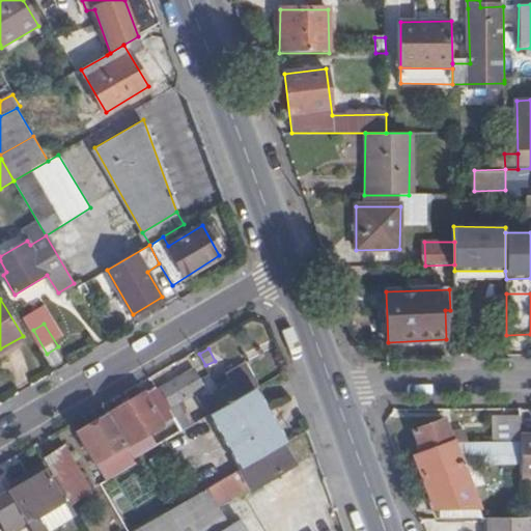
[(256,386),(271,378),(255,353),(226,371),(231,381),(236,387),(252,378),(256,386)]
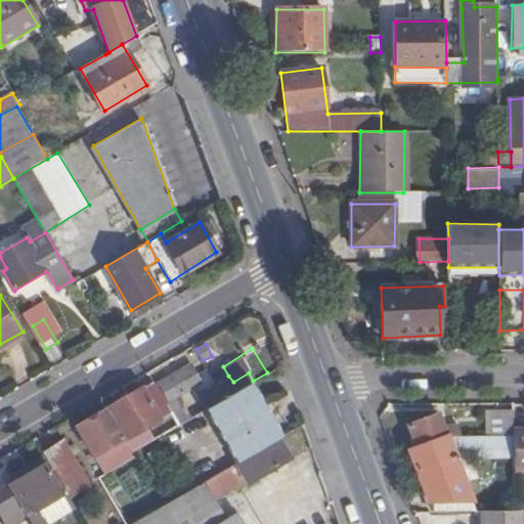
[(169,401),(186,391),(204,380),(193,363),(158,384),(169,401)]
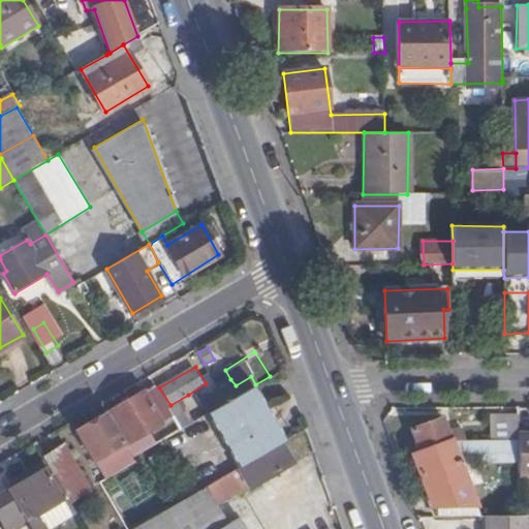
[(211,378),(217,387),(230,379),(225,370),(211,378)]
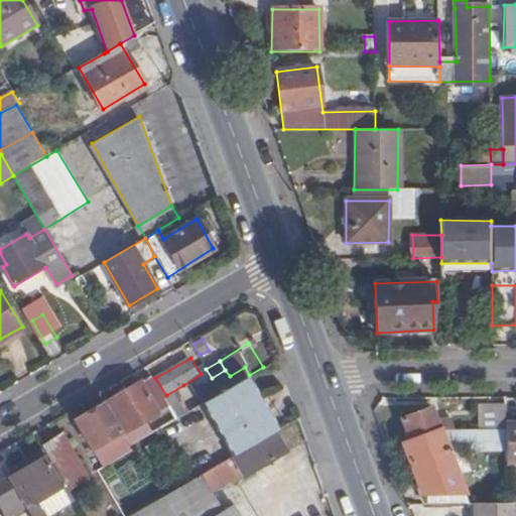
[(210,398),(246,377),(249,375),(245,367),(230,376),(225,370),(212,378),(202,385),(210,398)]
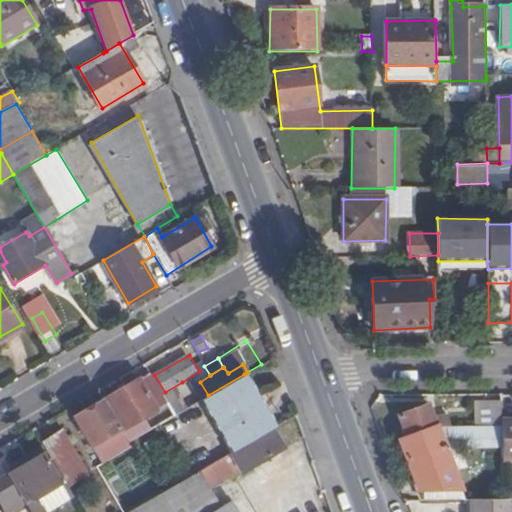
[(107,397),(125,426),(142,416),(167,401),(162,394),(150,372),(107,397)]
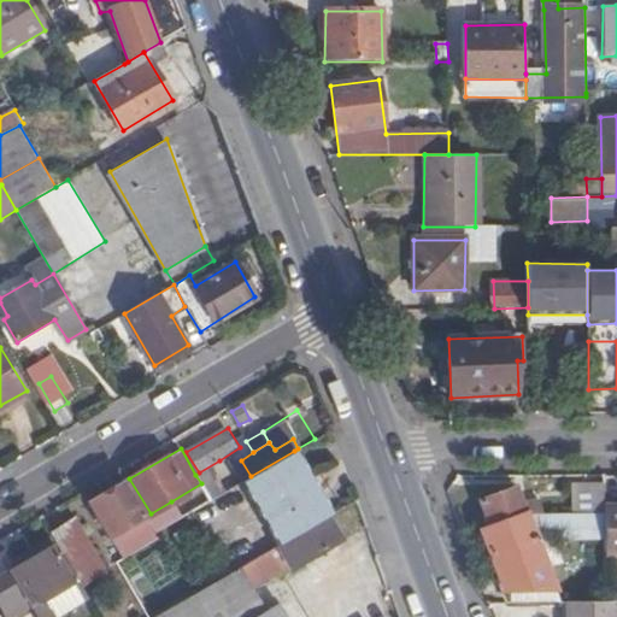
[(327,515),(330,512),(294,451),(251,476),(241,482),(277,544),(327,515)]
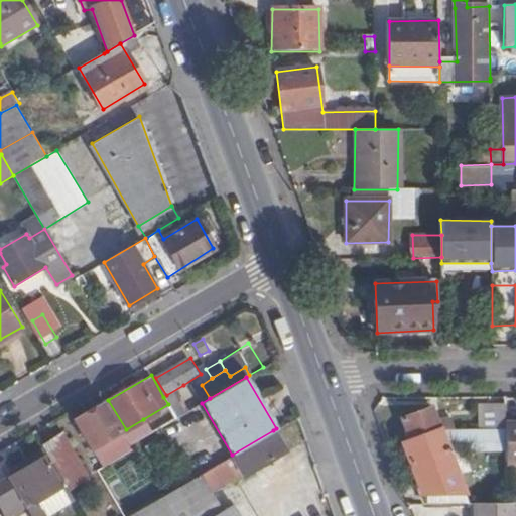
[(166,395),(163,397),(168,404),(176,418),(202,403),(200,397),(192,400),(183,385),(166,395)]
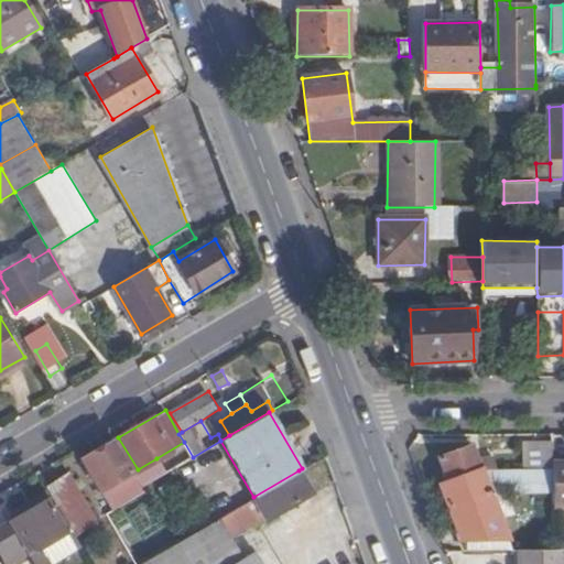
[(142,487),(115,441),(83,457),(114,510),(145,491),(142,487)]
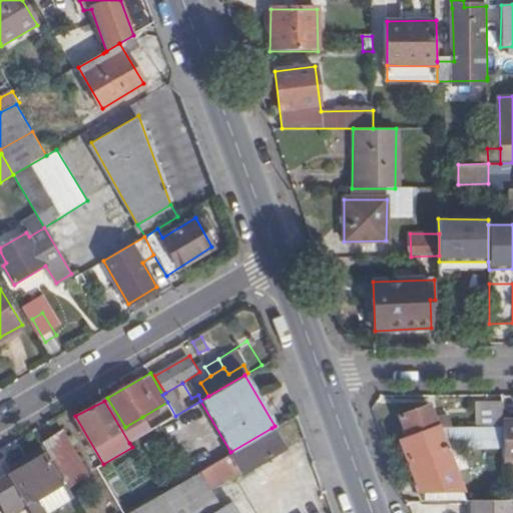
[(502,420),(501,401),(483,402),(482,428),(502,428),(502,420)]
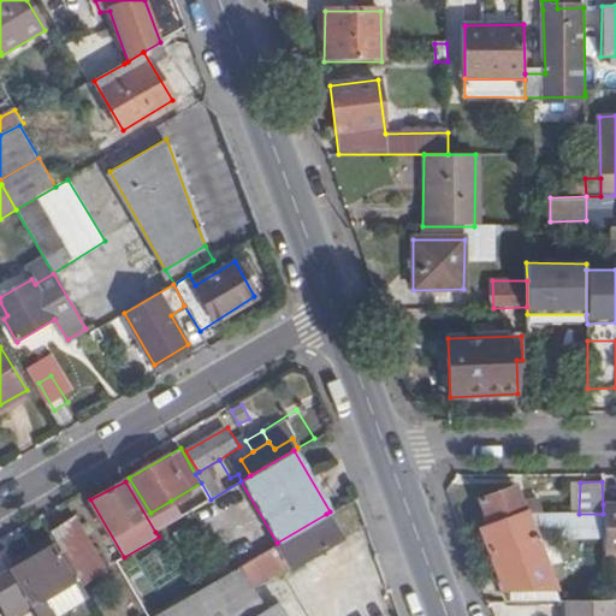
[(529,514),(539,514),(540,499),(520,499),(515,486),(479,501),(490,529),(529,514)]
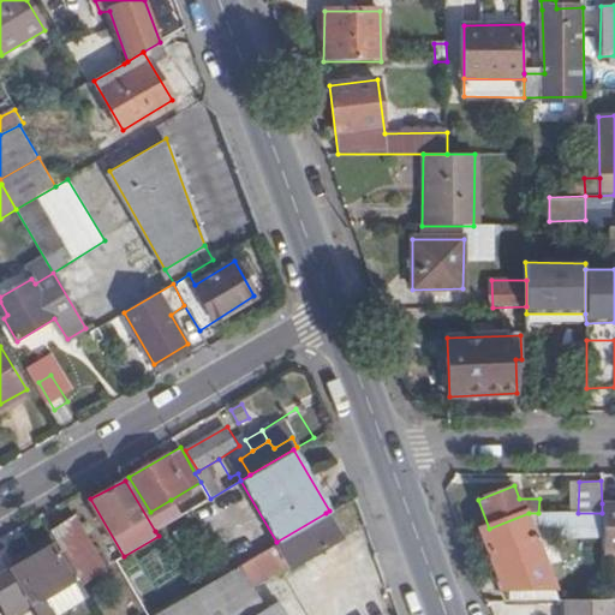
[(150,512),(160,527),(180,515),(171,500),(150,512)]
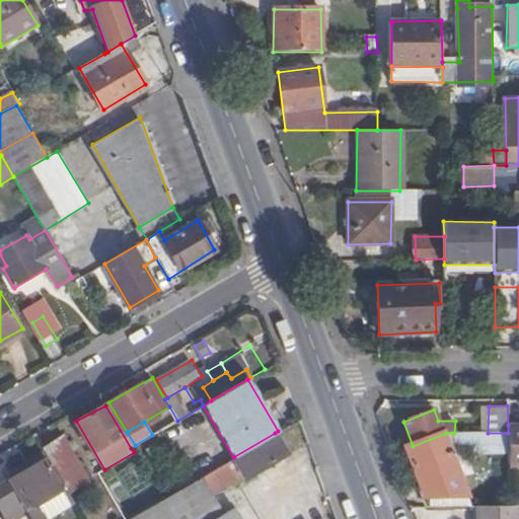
[(509,455),(509,466),(518,465),(518,424),(508,425),(508,433),(509,455)]
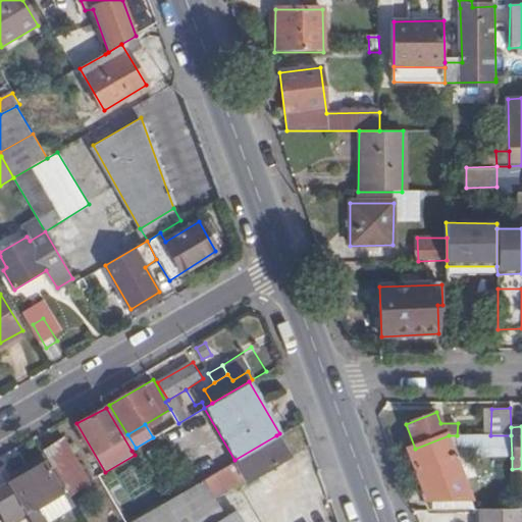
[(289,455),(276,435),(235,460),(245,477),(246,479),(289,455)]
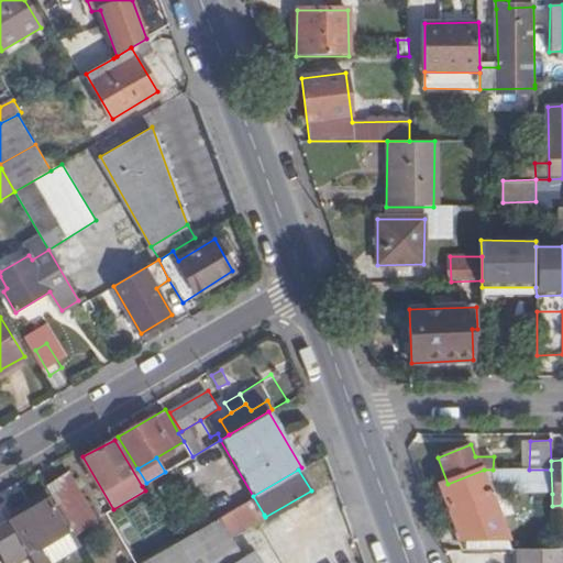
[(448,484),(441,486),(464,550),(510,550),(492,495),(552,494),(551,470),(529,470),(493,470),(484,470),(448,484)]
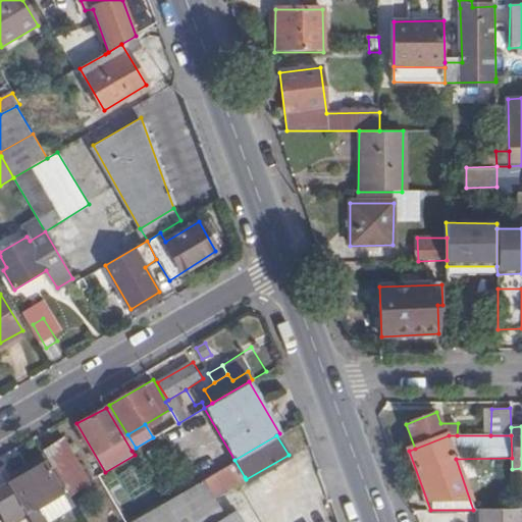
[(66,490),(69,497),(92,483),(65,438),(43,451),(66,490)]
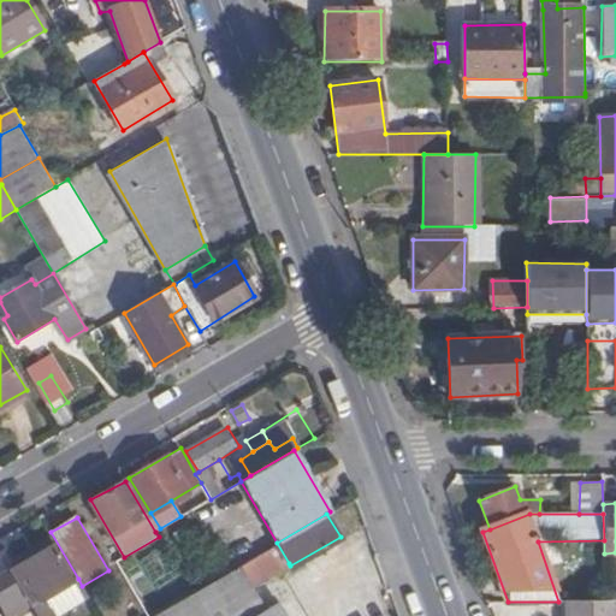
[(289,563),(277,543),(242,567),(254,584),(289,563)]
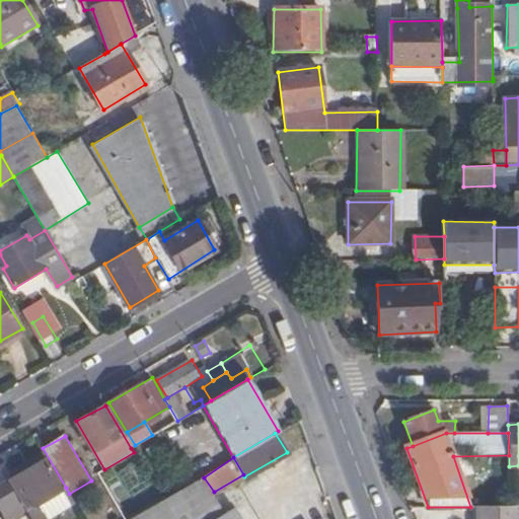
[(27,509),(62,490),(44,459),(0,484),(0,502),(8,516),(25,507),(27,509)]
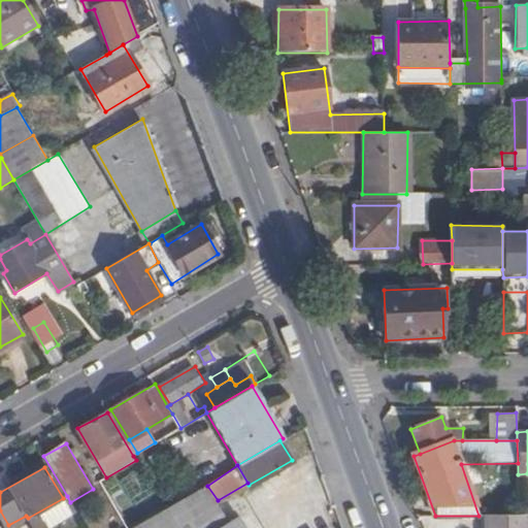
[(218,500),(207,486),(132,527),(222,527),(231,523),(218,500)]
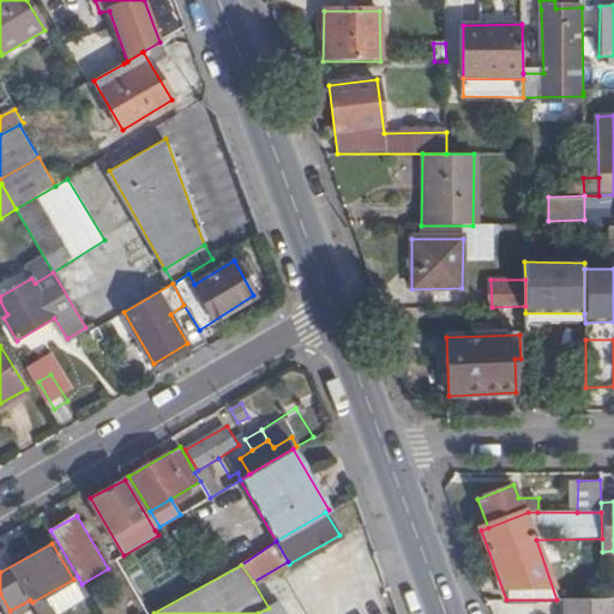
[(82,584),(78,577),(73,579),(32,602),(38,613),(44,613),(86,591),(82,584)]
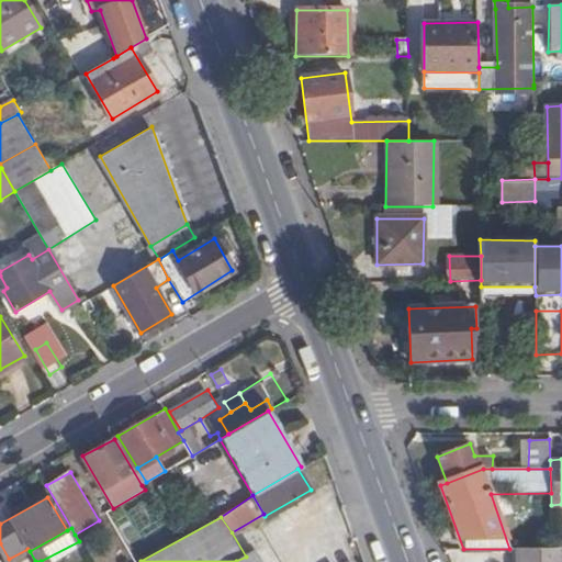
[(559,561),(560,548),(552,548),(517,549),(517,561),(559,561)]
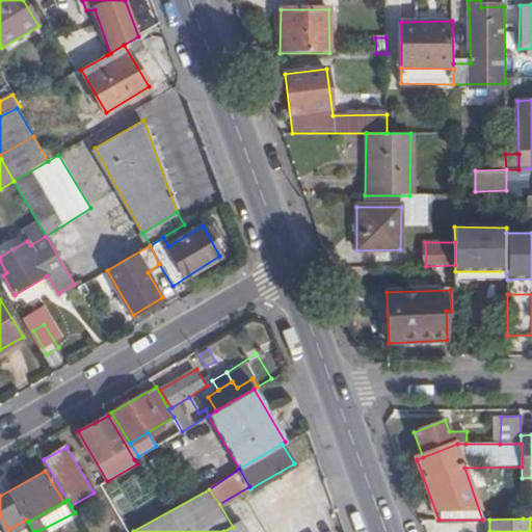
[(246,531),(240,522),(233,527),(223,531),(246,531)]
